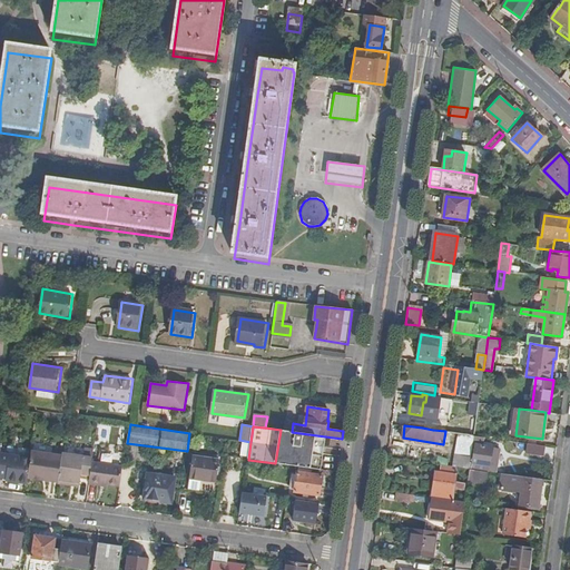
[(275,463),(321,470),(325,436),(292,432),(281,430),(275,463)]
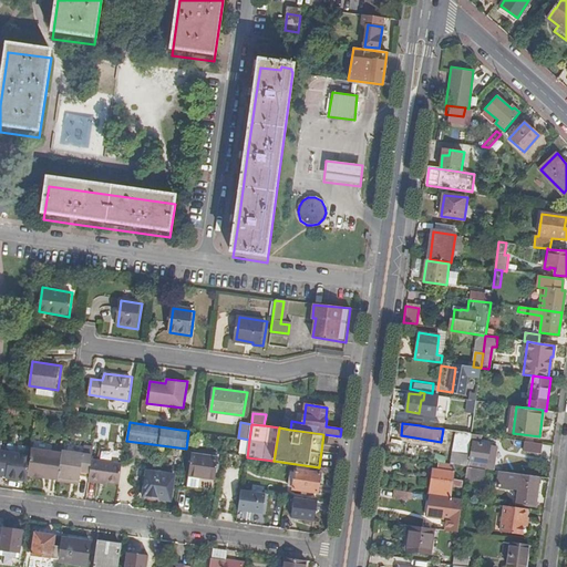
[(542,443),(524,441),(522,451),(539,453),(542,443)]
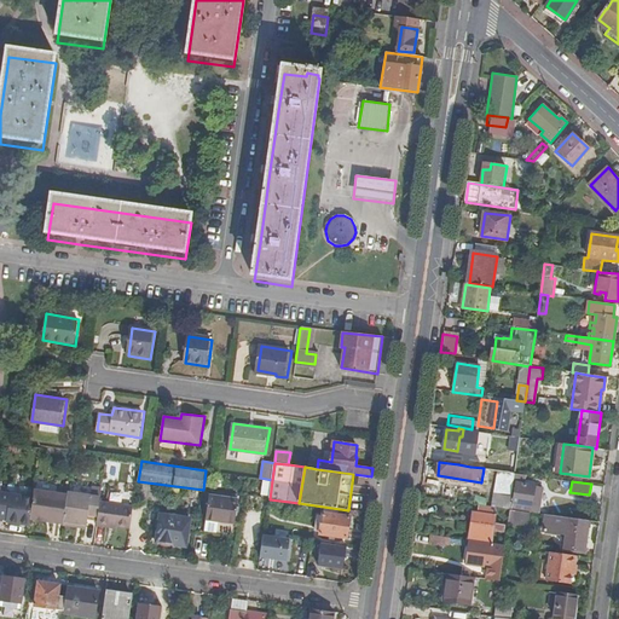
[(534,486),(514,482),(512,496),(510,509),(530,513),(534,486)]
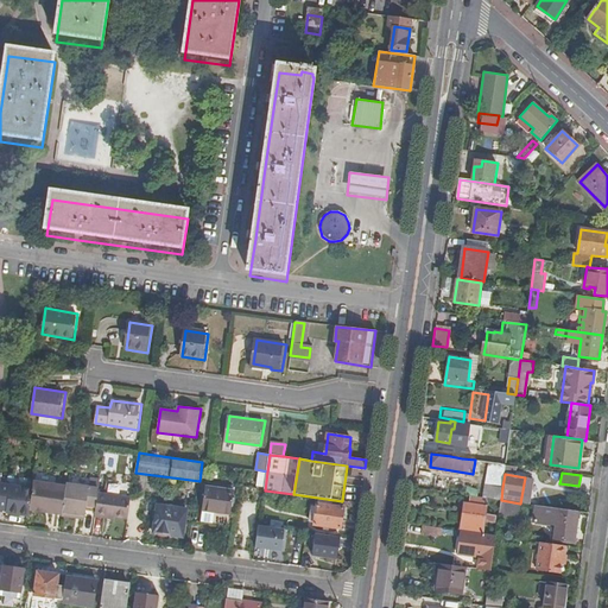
[(89,485),(67,482),(67,485),(62,511),(84,514),(86,507),(96,508),(99,492),(100,481),(90,480),(89,485)]
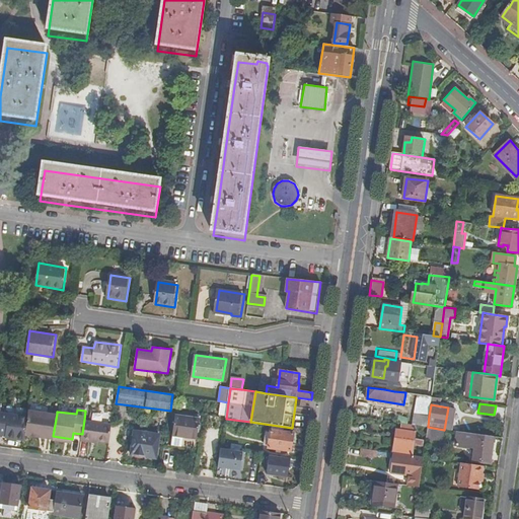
[(26,431),(29,412),(24,411),(24,415),(8,413),(6,423),(8,424),(6,437),(25,440),(26,431)]
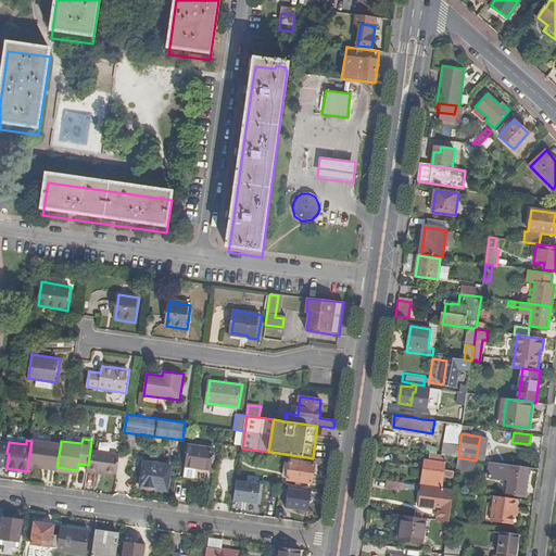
[(32,441),(28,462),(49,465),(48,468),(57,469),(57,467),(61,443),(32,440),(32,441)]
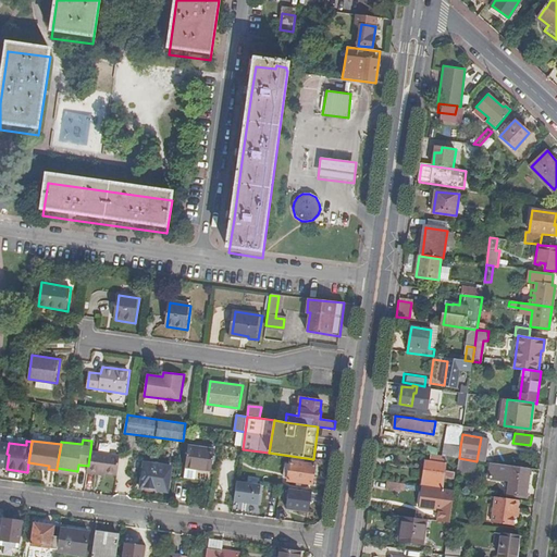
[(449,445),(448,457),(459,458),(460,446),(449,445)]
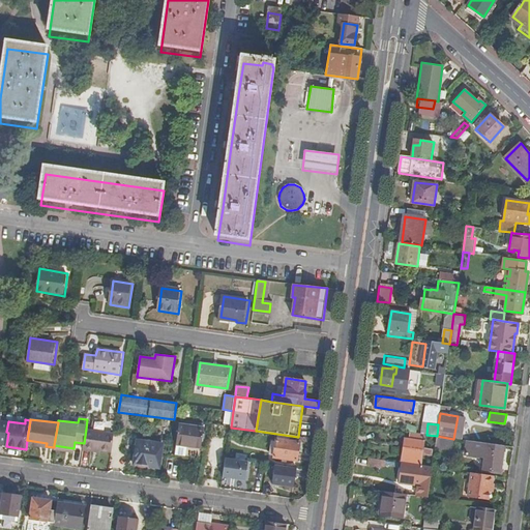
[(182,427),(179,425),(177,445),(185,446),(184,458),(197,460),(198,448),(201,448),(204,430),(182,427)]
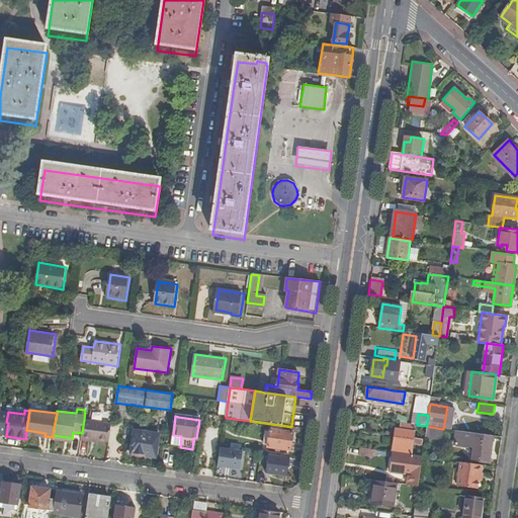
[(82,433),(81,440),(89,441),(90,438),(108,440),(111,423),(84,419),(82,433)]
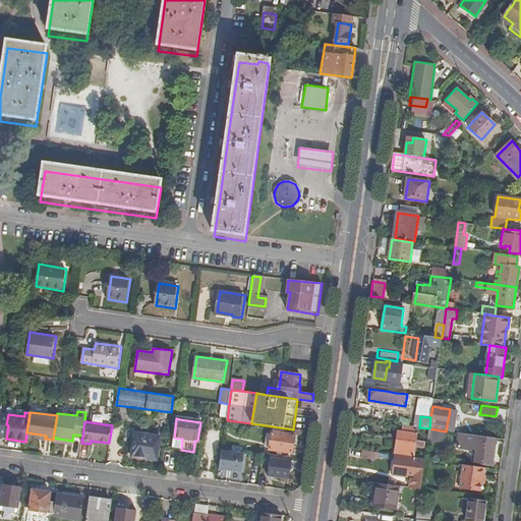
[(445,443),(446,431),(429,428),(427,440),(445,443)]
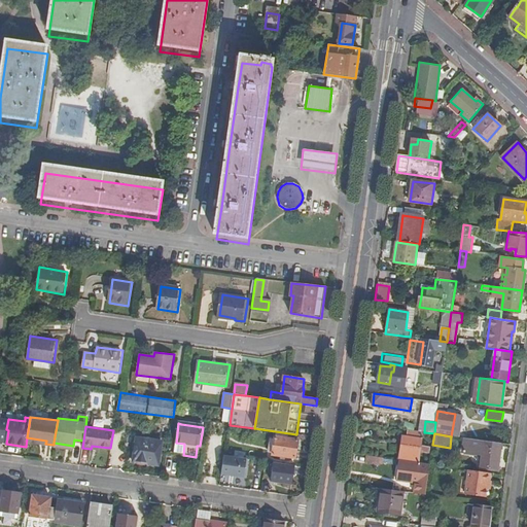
[(133,460),(166,465),(169,442),(137,436),(133,460)]
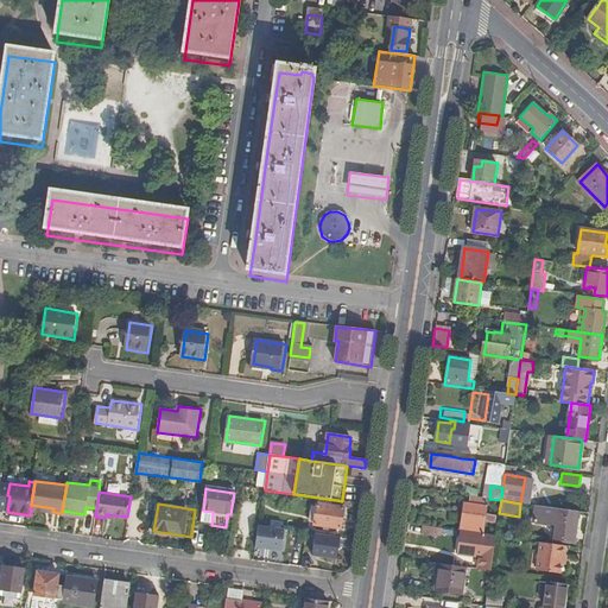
[(317,504),(314,525),(341,529),(344,508),(317,504)]
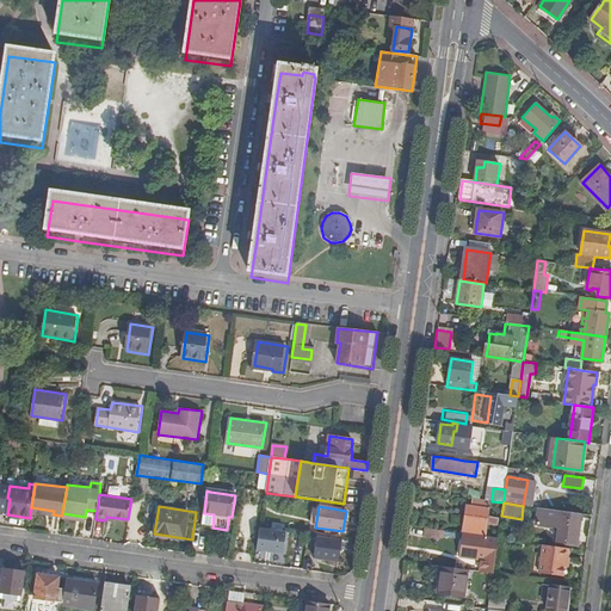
[(489,510),(473,506),(468,506),(467,516),(468,516),(467,526),(463,526),(462,534),(486,536),(488,522),(491,523),(489,524),(498,525),(499,517),(489,514),(489,510)]
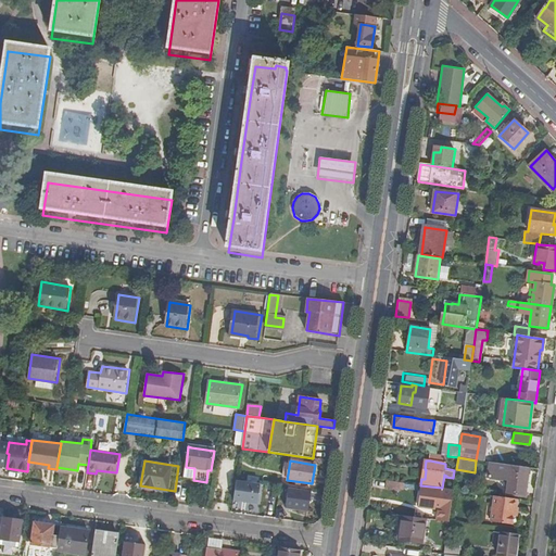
[(525,495),(529,468),(491,463),(489,477),(508,480),(507,493),(525,495)]
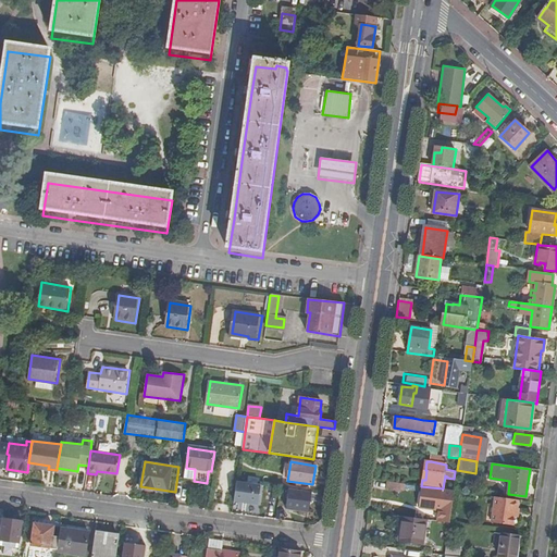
[(195,469),(186,468),(184,480),(194,481),(195,469)]
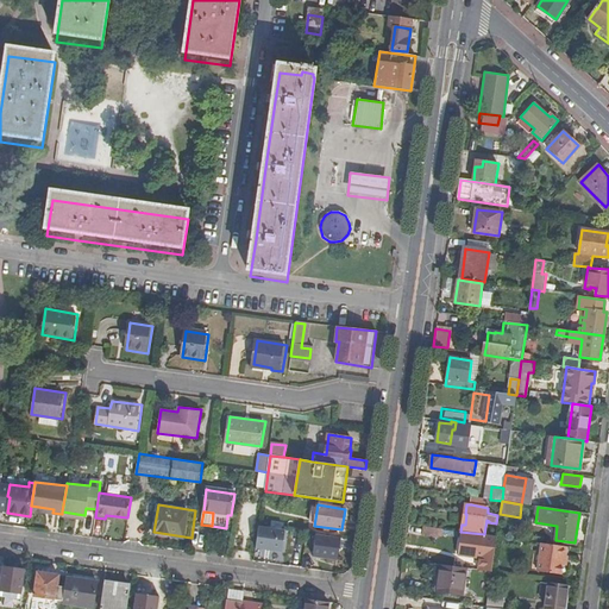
[(278,518),(277,528),(287,529),(288,519),(278,518)]
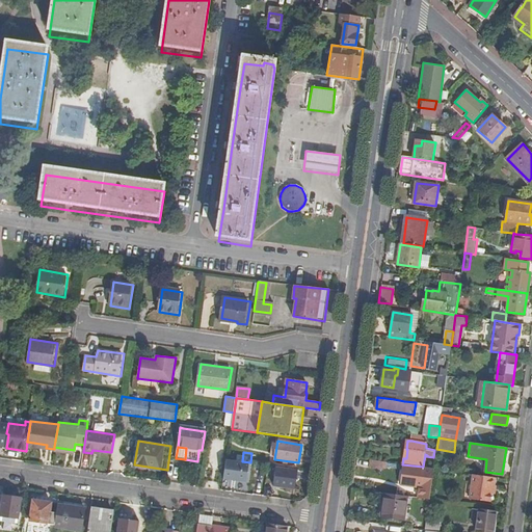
[(276,467),(250,462),(242,461),(227,459),(227,464),(234,466),(233,468),(249,471),(248,477),(274,481),(276,467)]
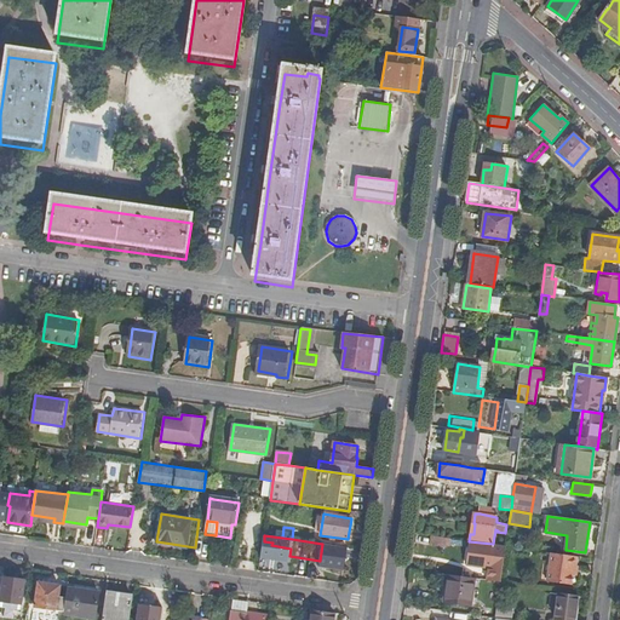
[(580,557),(554,554),(549,583),(573,586),(575,568),(578,568),(580,557)]
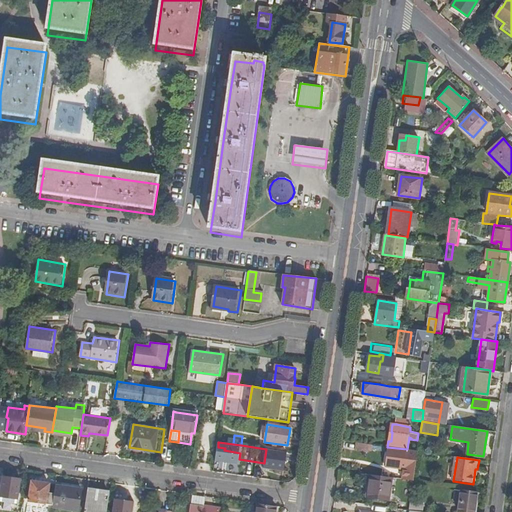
[(393,478),(371,475),(368,498),(390,501),(393,478)]
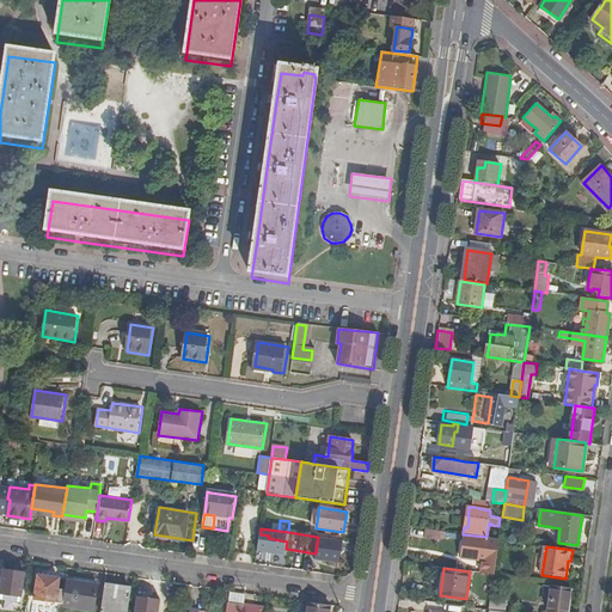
[(0,593),(22,597),(25,577),(16,576),(17,573),(0,569),(0,593)]
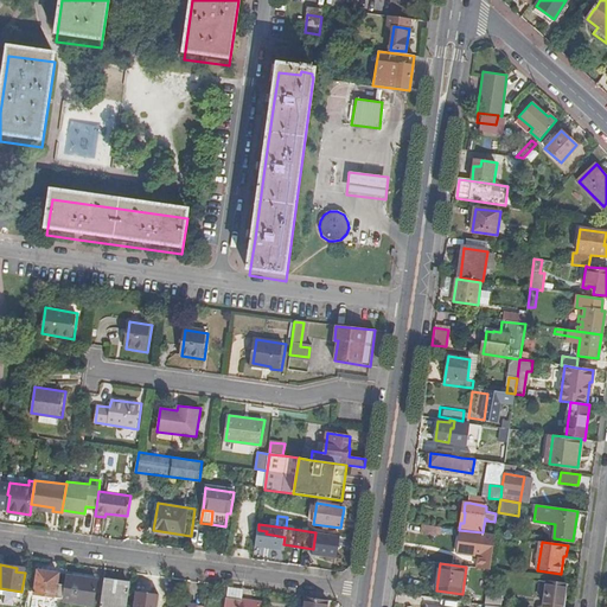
[(56,599),(62,599),(64,585),(58,583),(59,573),(51,572),(51,575),(39,574),(36,594),(56,598),(56,599)]
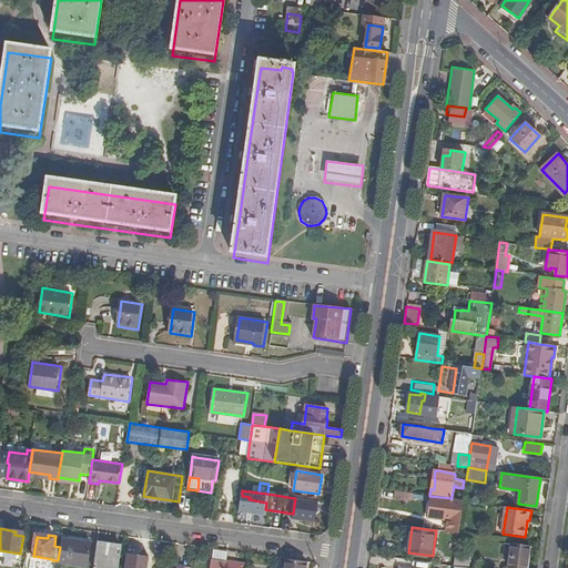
[(58,560),(58,563),(88,567),(91,541),(62,537),(60,547),(58,560)]
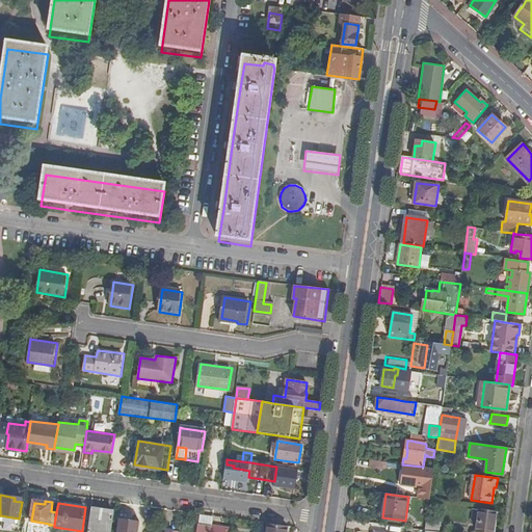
[(473,508),(472,515),(479,516),(478,522),(477,530),(487,531),(493,531),(497,511),(473,508)]
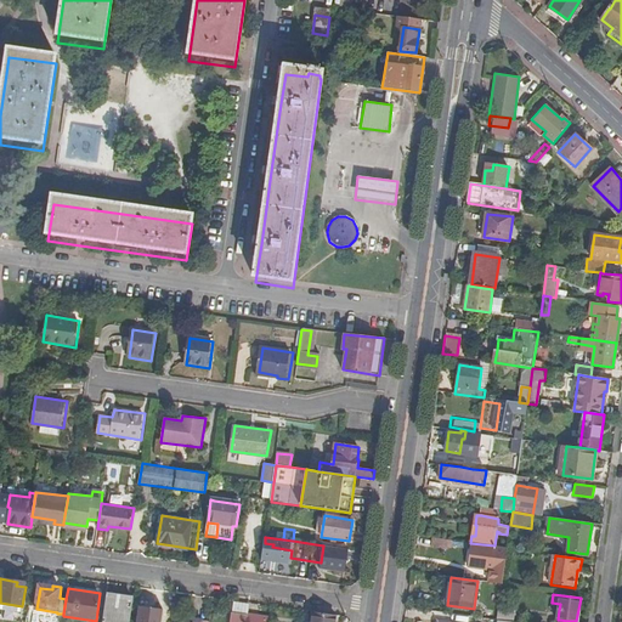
[(129,621),(133,599),(107,595),(103,621),(129,621)]
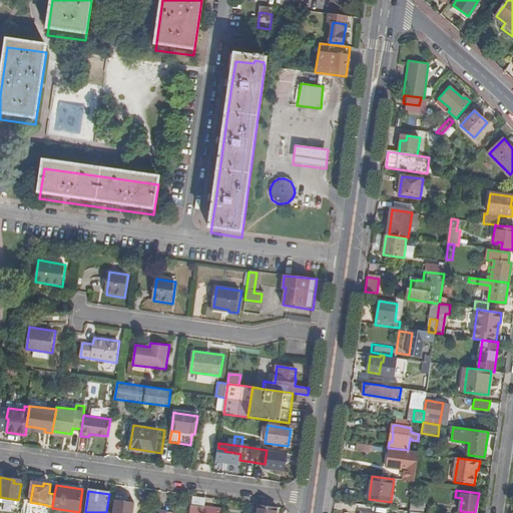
[(276,512),(277,507),(259,504),(257,512),(276,512)]
